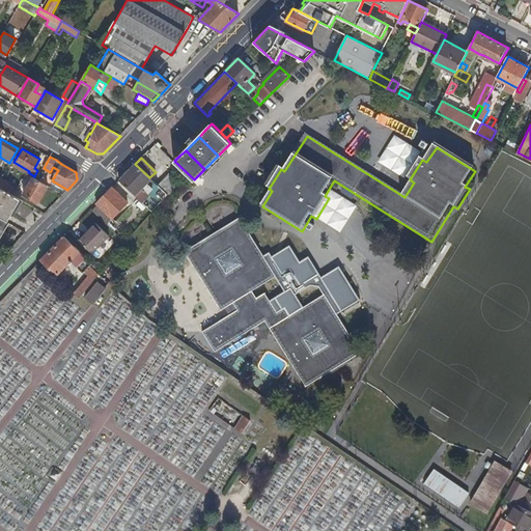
[(135,164),(118,180),(121,183),(126,187),(152,213),(168,195),(157,185),(149,177),(135,164)]
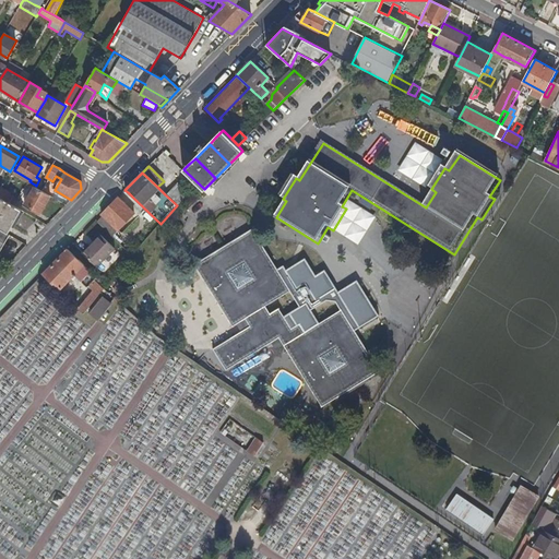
[(180,180),(165,194),(177,205),(191,191),(180,180)]
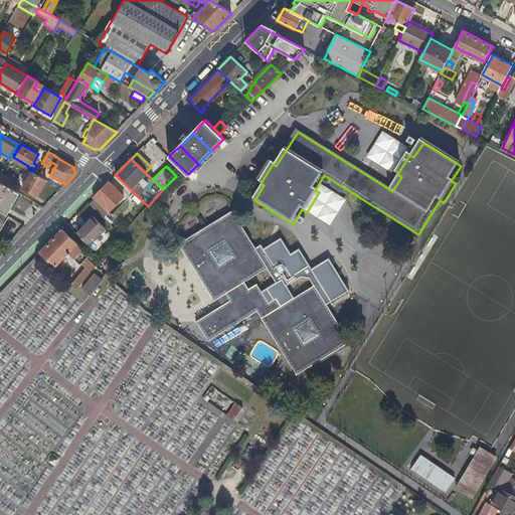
[(37,196),(47,180),(38,175),(32,172),(23,188),(37,196)]
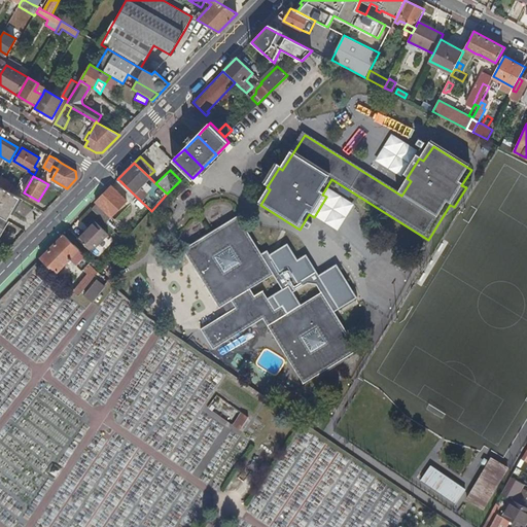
[(12,183),(2,177),(0,179),(0,186),(1,187),(8,191),(12,183)]
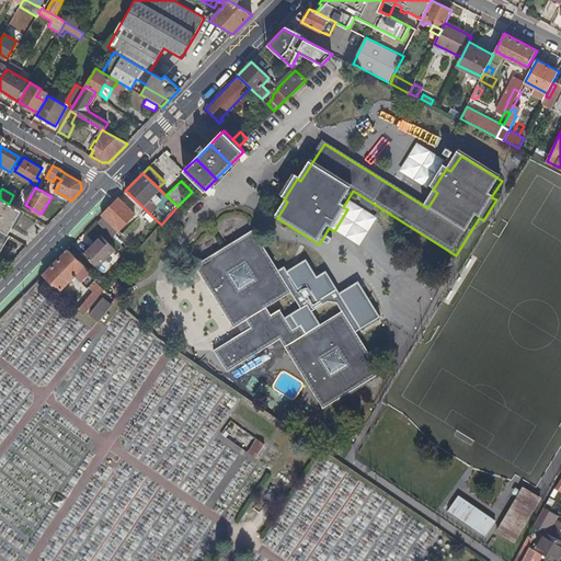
[(125,206),(133,197),(128,193),(119,201),(125,206)]
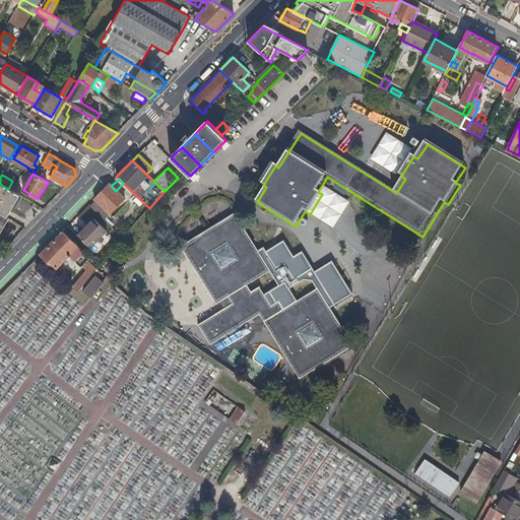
[(116,191),(111,186),(109,184),(93,200),(95,202),(109,214),(124,199),(116,191)]
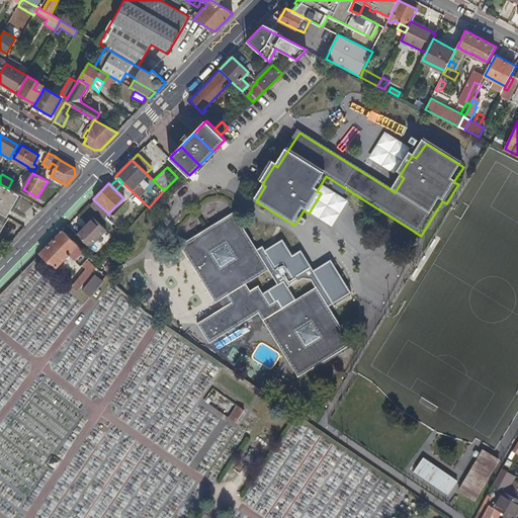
[(0,211),(8,217),(20,195),(8,188),(1,184),(0,184),(0,211)]
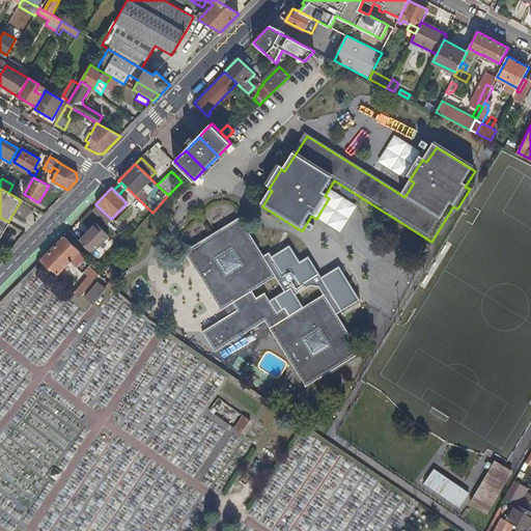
[(111,219),(98,206),(92,212),(106,224),(111,219)]
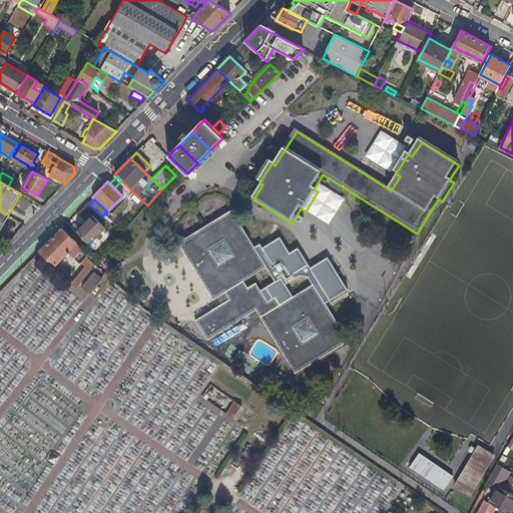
[(0,229),(0,230),(9,215),(8,214),(0,209),(0,229)]
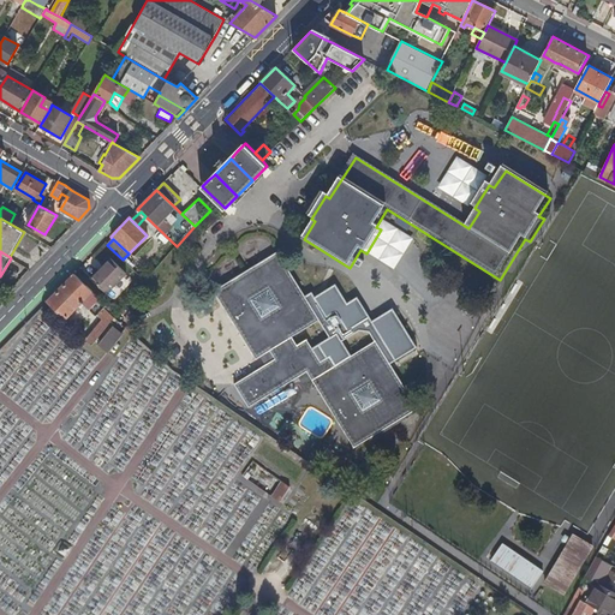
[(270,350),(275,358),(267,364),(236,383),(250,407),(299,377),(309,371),(314,380),(356,448),(419,408),(390,363),(376,340),(351,354),(335,364),(330,356),(320,362),(312,348),(306,339),(297,345),(291,336),(318,320),(305,297),(276,251),(213,291),(256,358),(261,354),(270,350)]
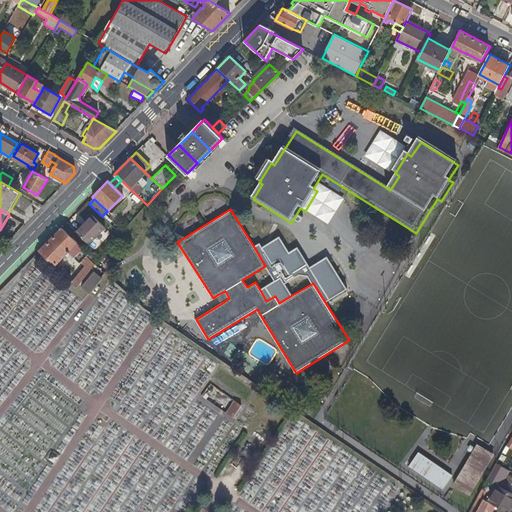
[(92,215),(85,222),(87,223),(78,233),(89,244),(105,227),(92,215)]
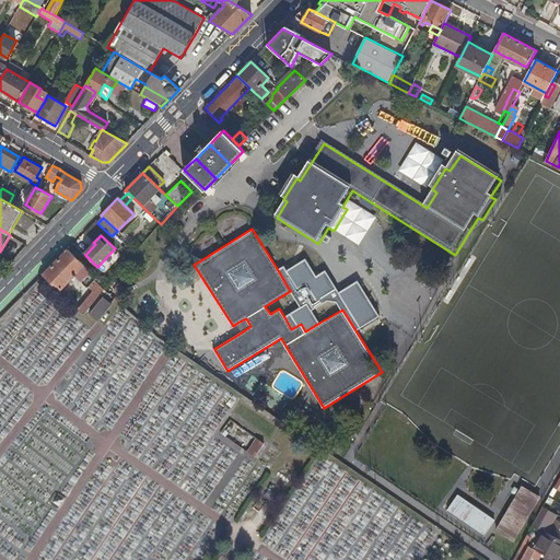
[(83,254),(85,255),(95,244),(93,243),(83,254)]
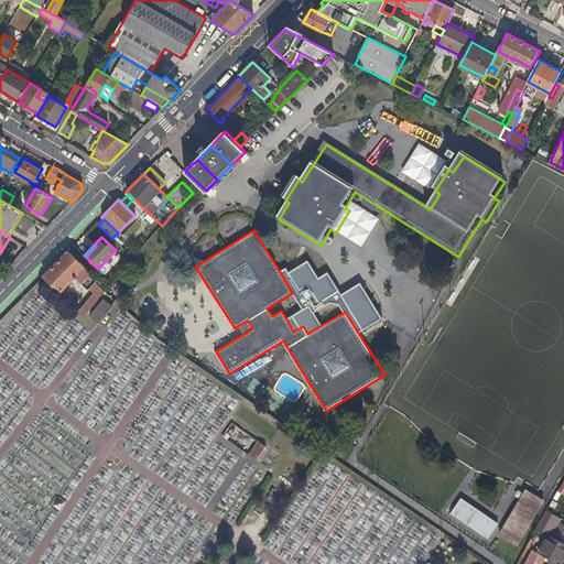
[(97,280),(67,251),(66,253),(95,282),(97,280)]
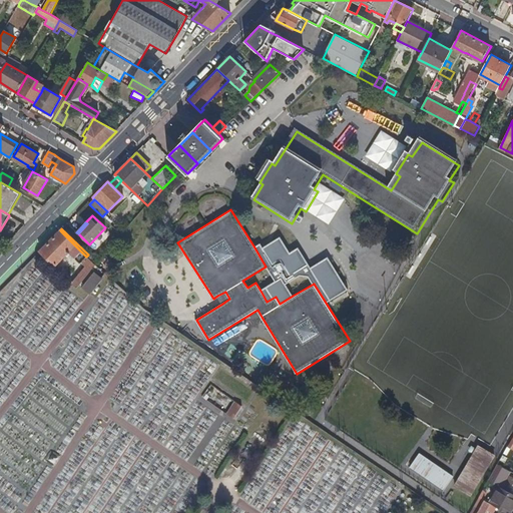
[(70,278),(67,280),(77,288),(95,265),(86,257),(60,230),(38,252),(48,261),(50,259),(55,265),(63,257),(65,259),(67,257),(65,254),(68,251),(79,264),(80,263),(86,268),(74,282),(70,278)]
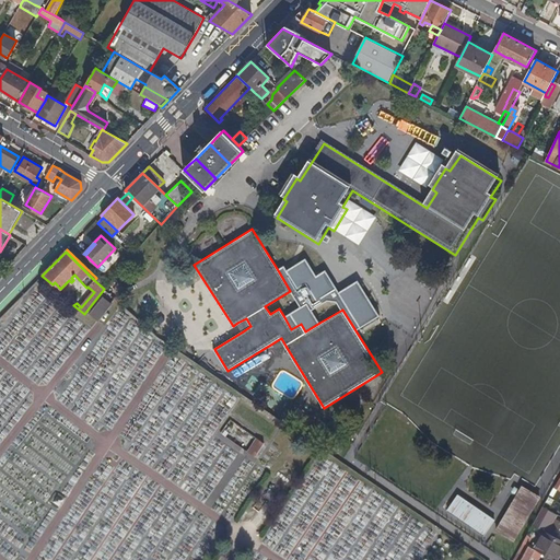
[(283,266),(278,270),(290,291),(301,307),(307,303),(312,310),(327,301),(336,302),(342,310),(356,330),(380,316),(358,281),(339,293),(325,271),(316,277),(305,259),(287,271),(283,266)]
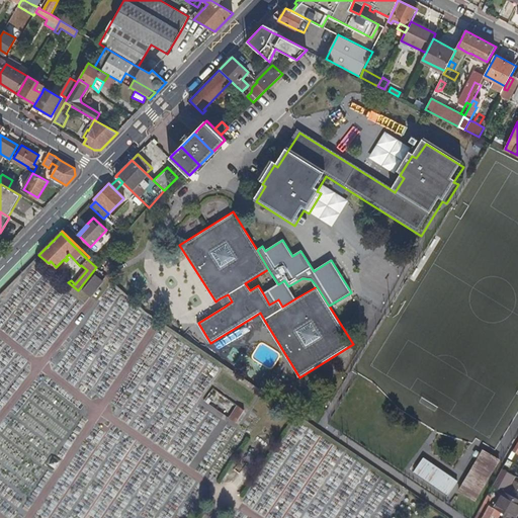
[(104,280),(97,274),(84,290),(92,296),(104,280)]
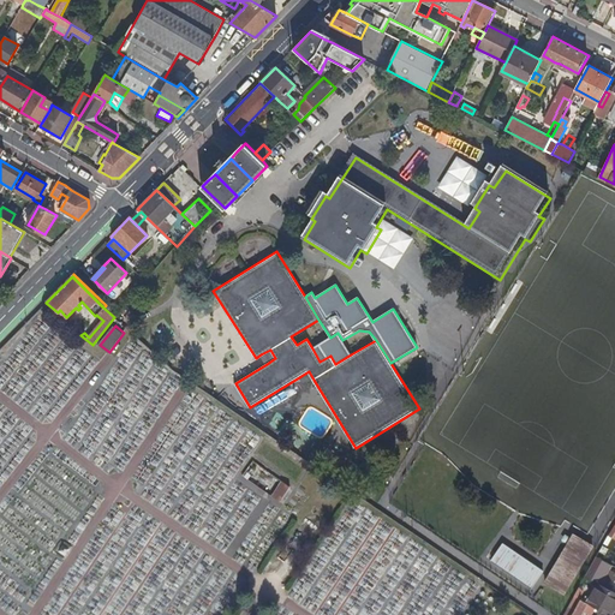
[(335,364),(351,354),(342,340),(338,333),(330,338),(312,348),(320,362),(330,356),(335,364)]
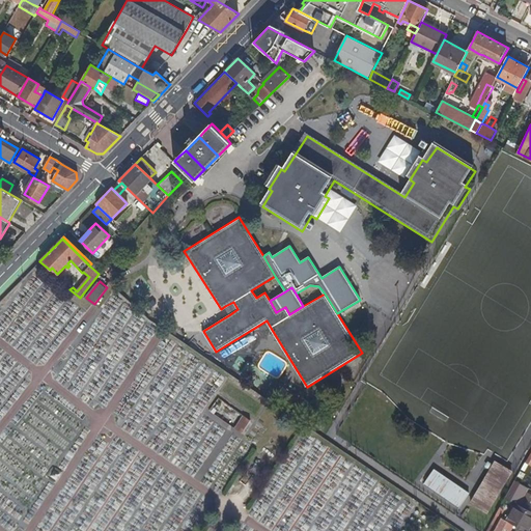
[(225,306),(230,314),(238,309),(233,302),(225,306)]
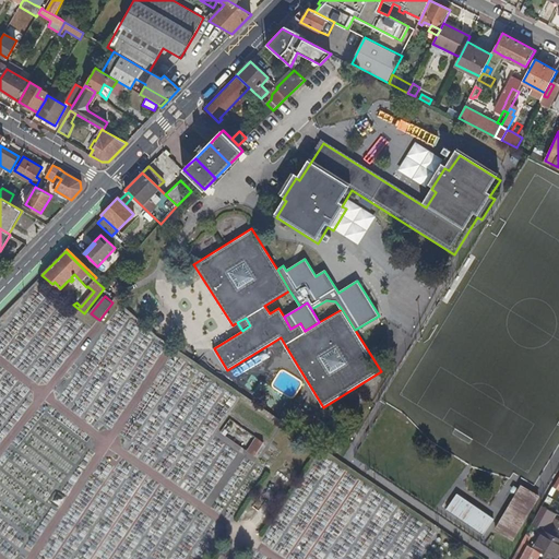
[(278,351),(285,345),(281,337),(272,343),(278,351)]
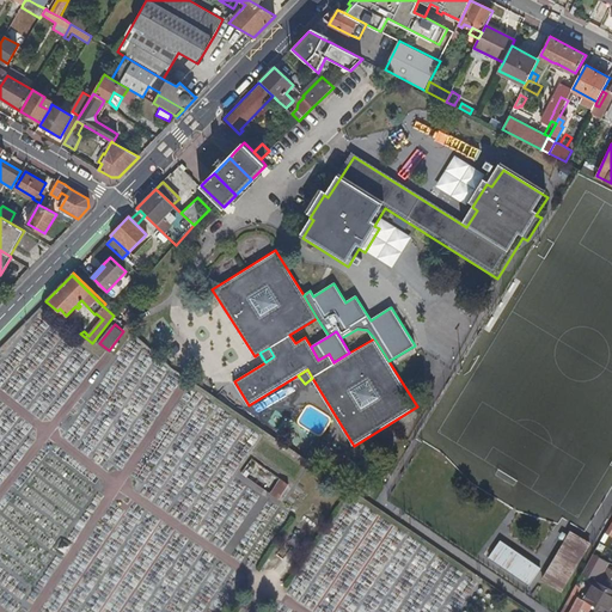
[(251,456),(240,471),(254,481),(258,473),(263,477),(267,471),(256,464),(258,461),(251,456)]
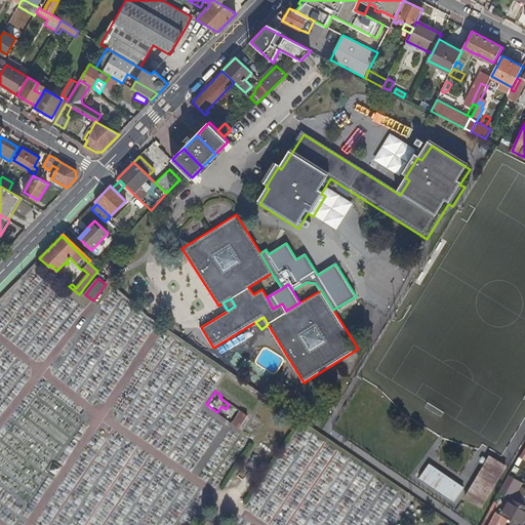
[(241,409),(232,421),(239,427),(247,414),(241,409)]
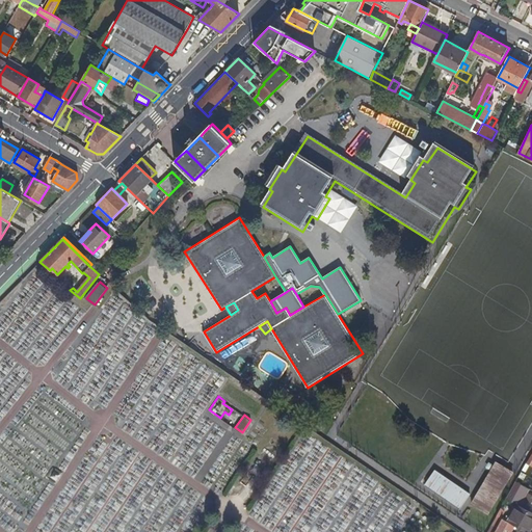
[(514,472),(497,461),(472,505),(490,515),(514,472)]
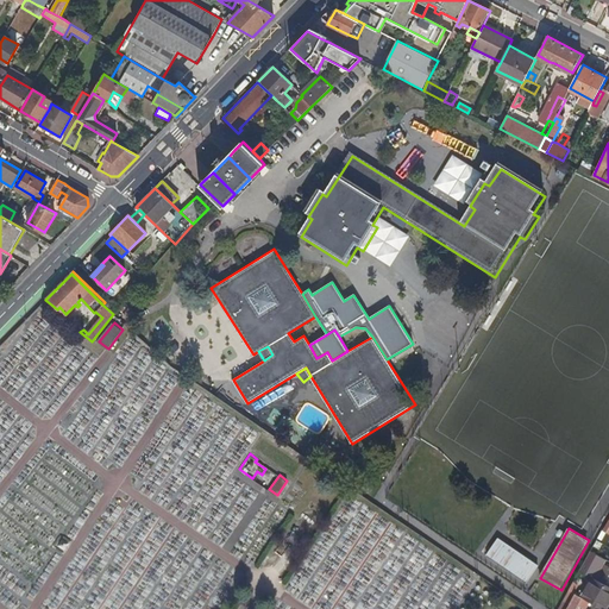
[(540,567),(500,540),(489,557),(528,584),(540,567)]
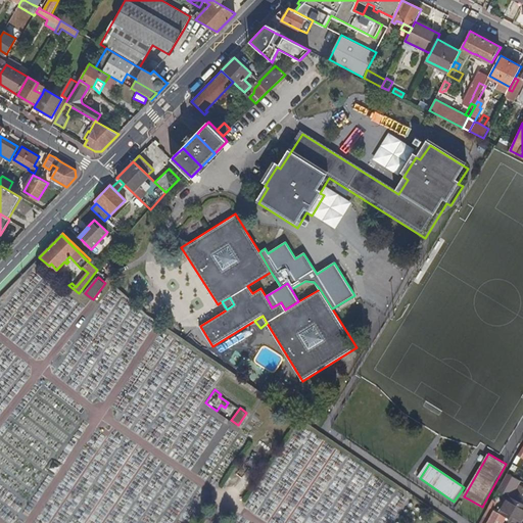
[(508,473),(498,489),(504,492),(513,475),(508,473)]
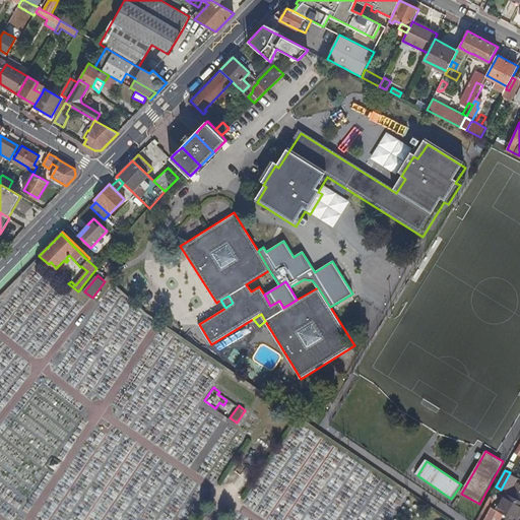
[(519,482),(516,480),(518,477),(510,472),(501,490),(516,499),(519,494),(514,492),(516,490),(519,492),(519,491),(519,482)]
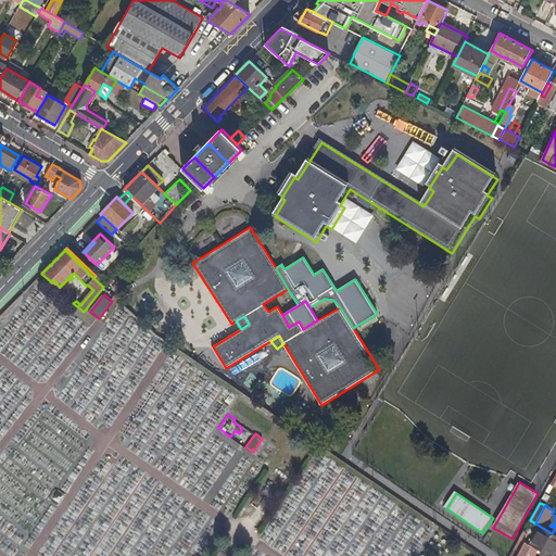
[(555,555),(555,535),(552,533),(535,523),(526,541),(539,550),(544,552),(551,555),(555,555)]
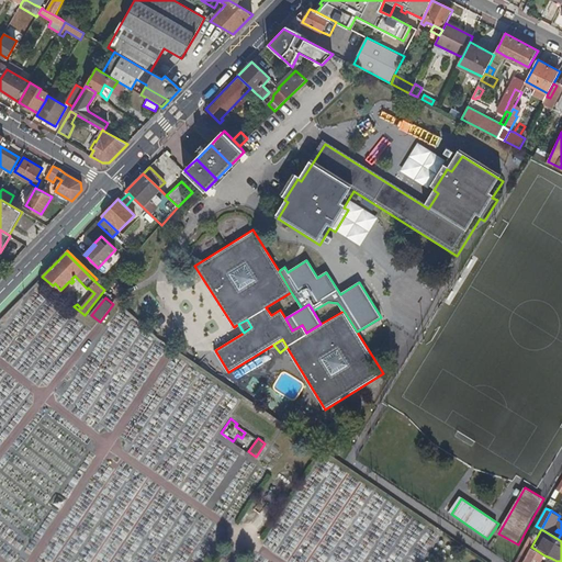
[(526,544),(516,561),(523,561),(531,547),(526,544)]
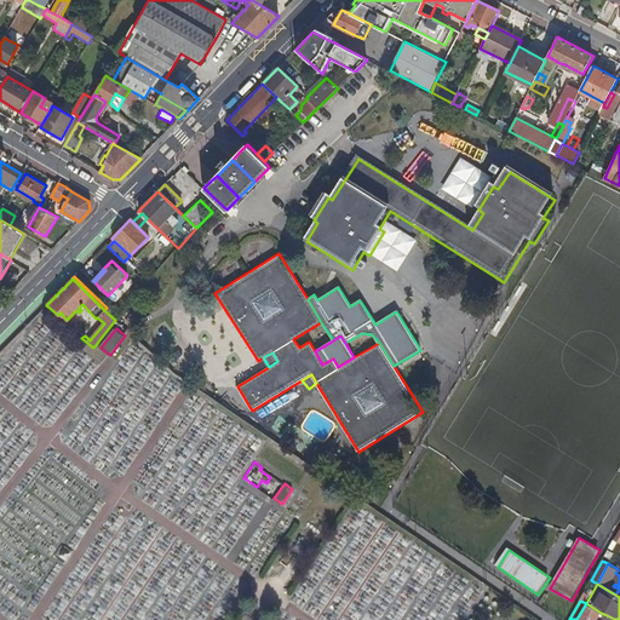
[(614,619),(607,615),(603,619),(598,619),(597,619),(601,613),(586,603),(577,619),(586,619),(589,615),(596,619),(614,619)]
